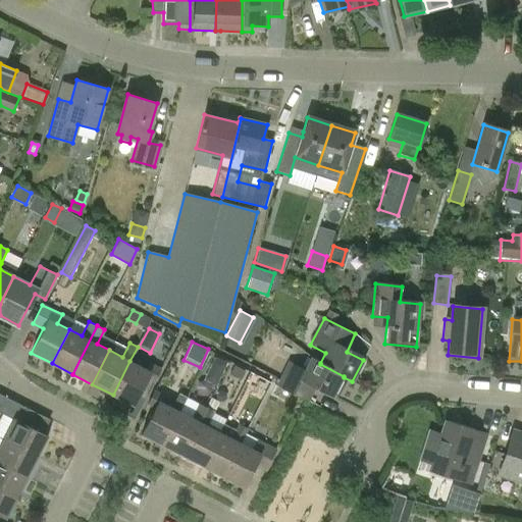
[(216,384),(226,362),(214,357),(204,378),(216,384)]
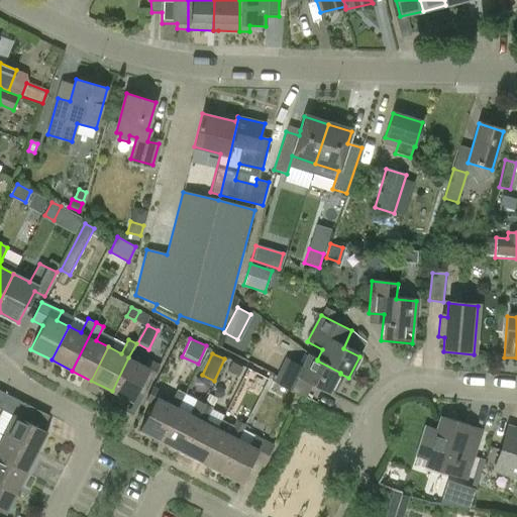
[(308,355),(302,368),(285,358),(273,383),(295,395),(300,397),(306,384),(329,395),(340,374),(340,373),(317,360),(317,359),(308,355)]
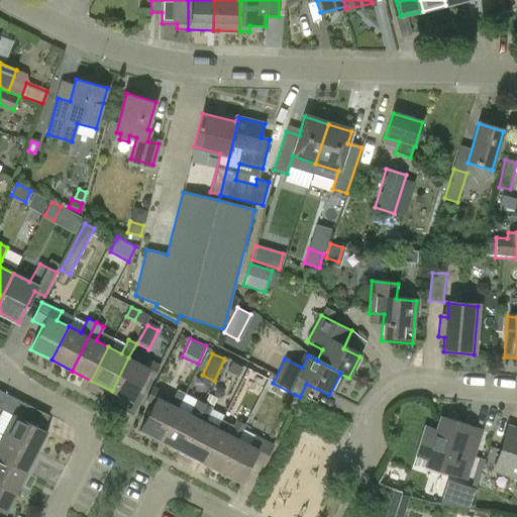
[(145,366),(128,357),(112,391),(132,401),(146,375),(153,379),(161,366),(148,359),(145,366)]
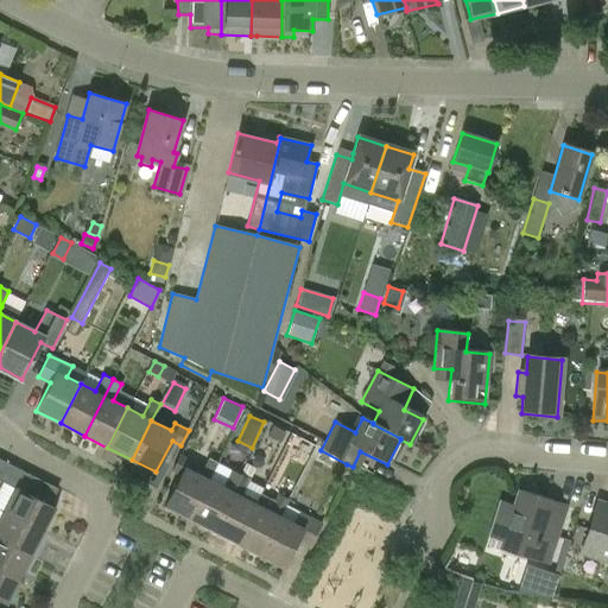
[(165,506),(189,519),(209,479),(190,469),(194,462),(181,455),(172,470),(181,475),(165,506)]
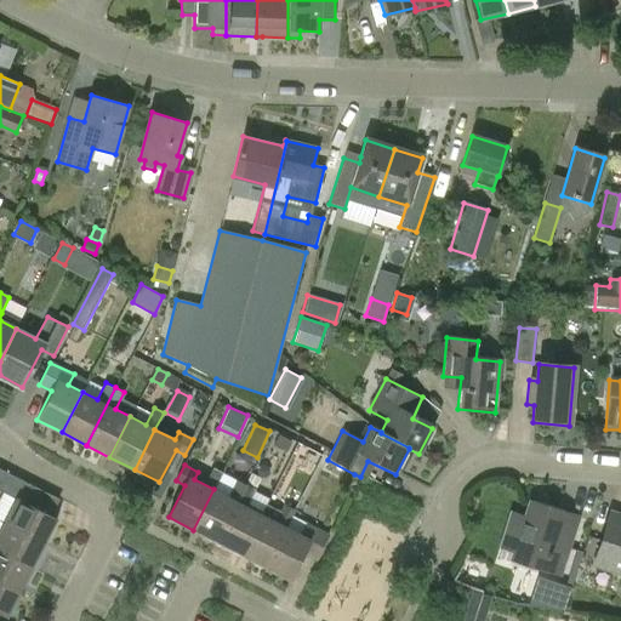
[(222,472),(214,489),(193,530),(217,542),(246,484),(222,472)]
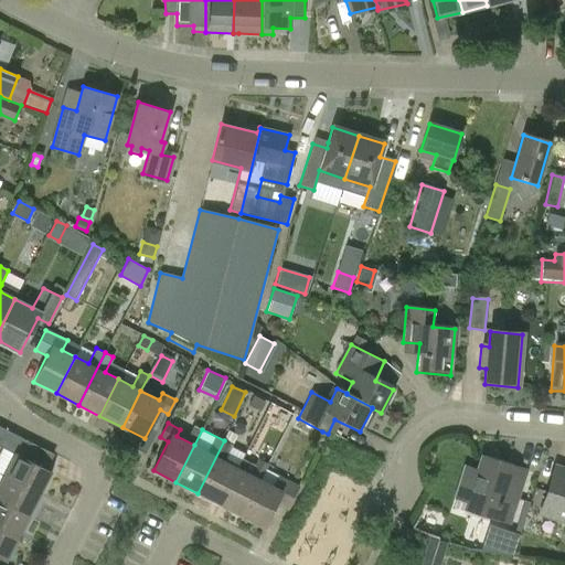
[(224,440),(198,493),(220,504),(238,468),(225,461),(234,445),(224,440)]
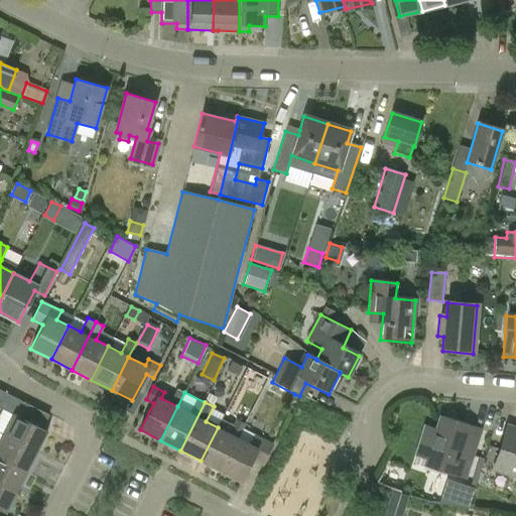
[(12,418),(3,434),(37,452),(47,431),(20,417),(24,410),(11,403),(5,414),(12,418)]
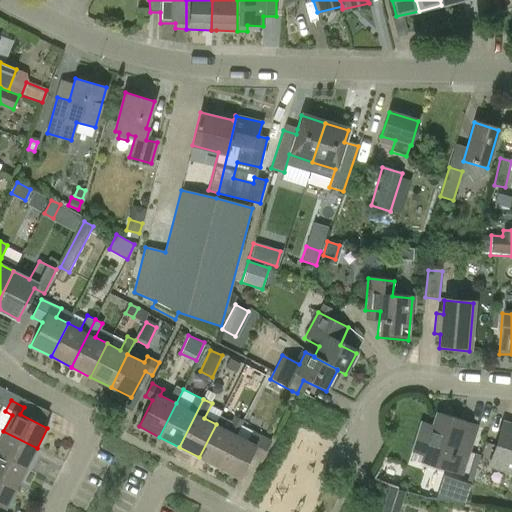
[(216,424),(199,457),(219,468),(237,434),(244,420),(235,416),(228,430),(216,424)]
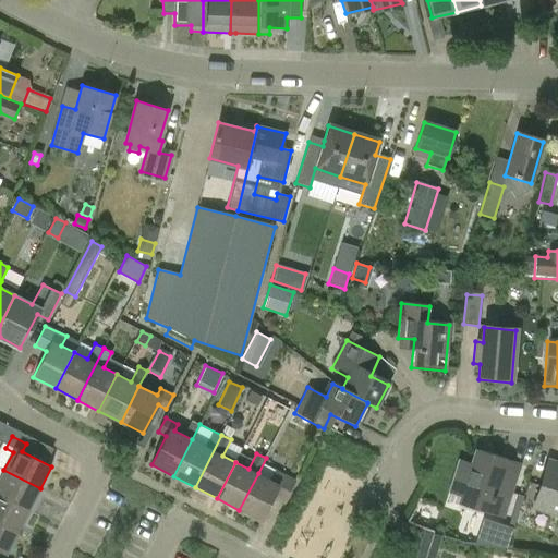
[(459,462),(449,494),(462,498),(460,504),(502,518),(519,468),(476,455),(472,466),(459,462)]
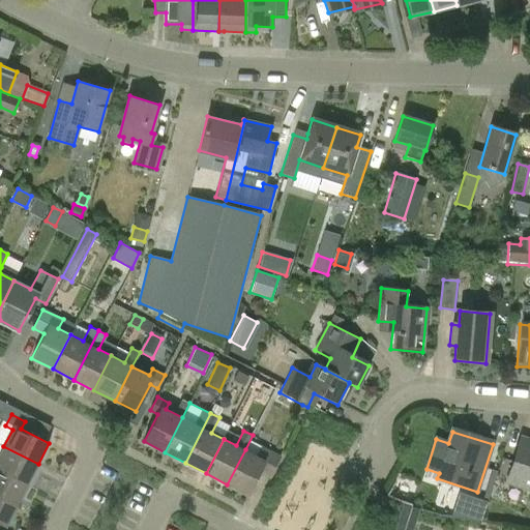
[(529,491),(529,443),(520,440),(506,483),(529,491)]
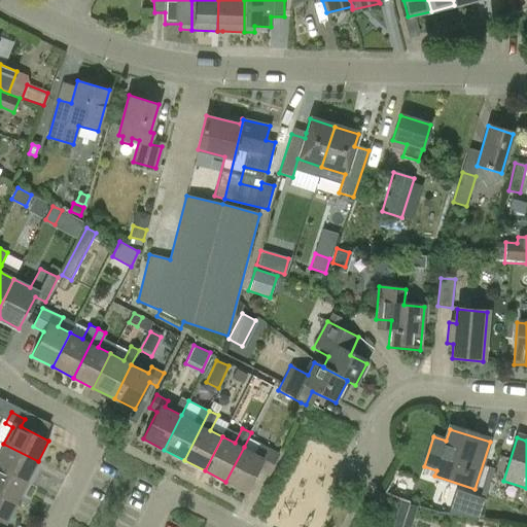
[(0,467),(27,482),(38,461),(3,444),(0,450),(0,467)]
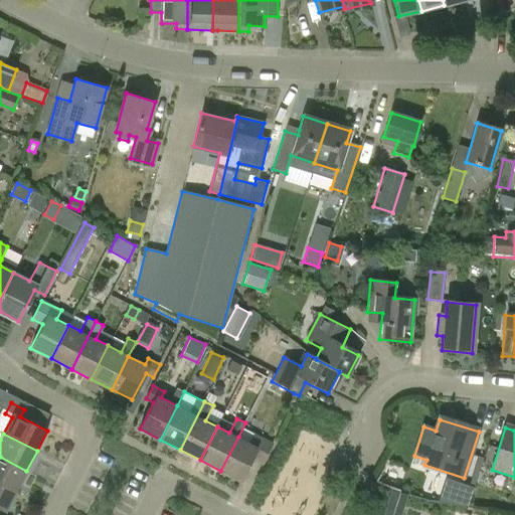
[(253,457),(265,463),(275,444),(254,434),(250,443),(238,437),(220,471),(241,481),(253,457)]
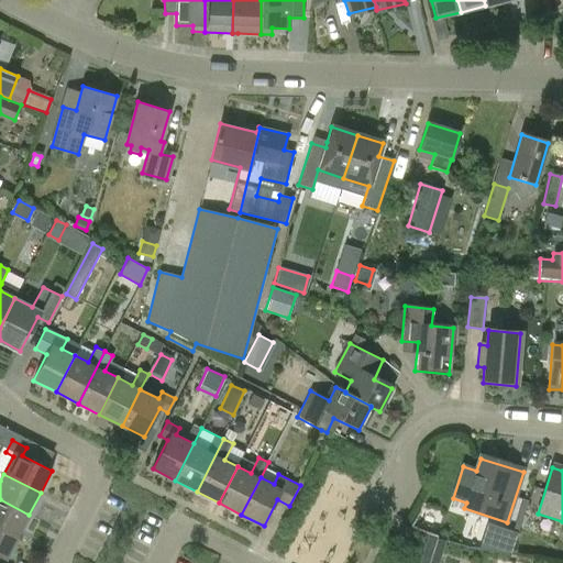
[(0,527),(18,537),(29,515),(0,499),(0,527)]
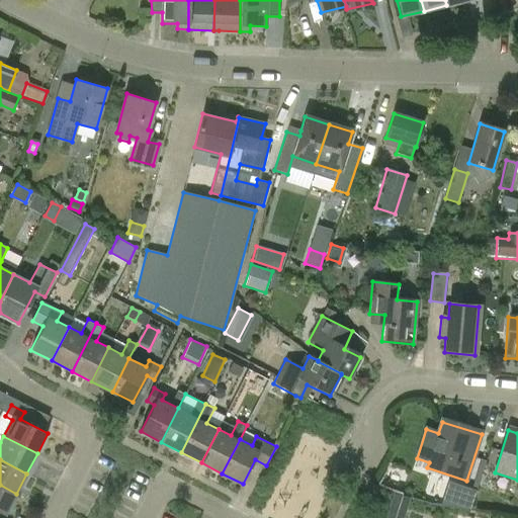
[(0,510),(6,514),(16,494),(0,485),(0,510)]
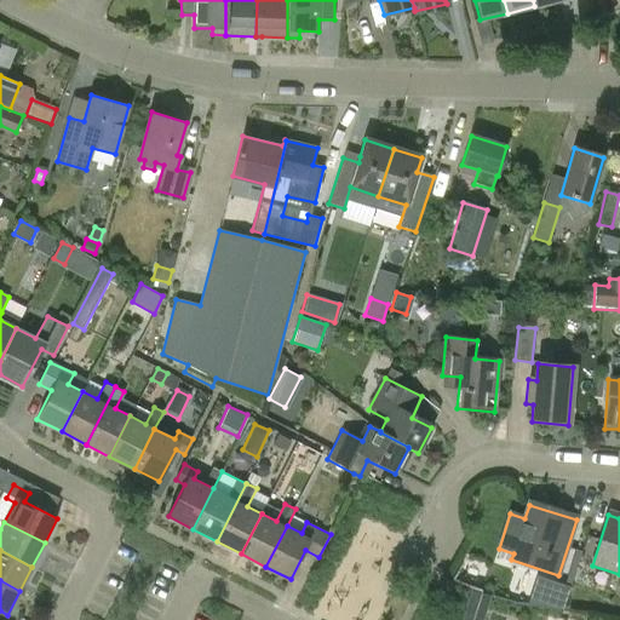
[(544,608),(561,610),(568,587),(552,583),(544,608)]
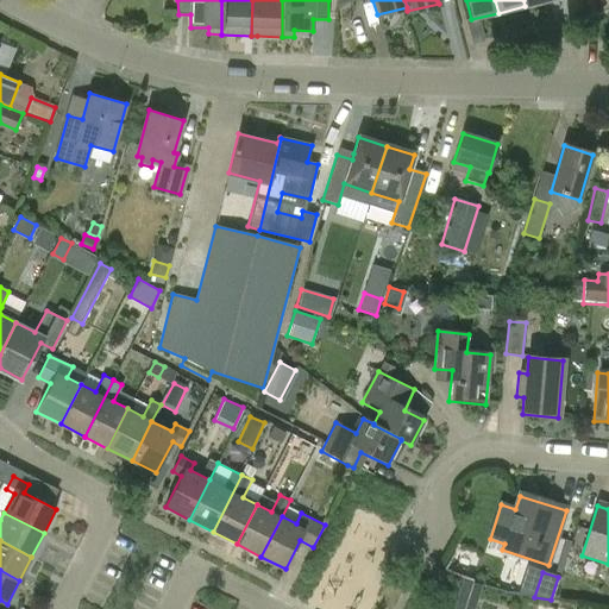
[(469,578),(462,576),(453,604),(460,607),(469,578)]
